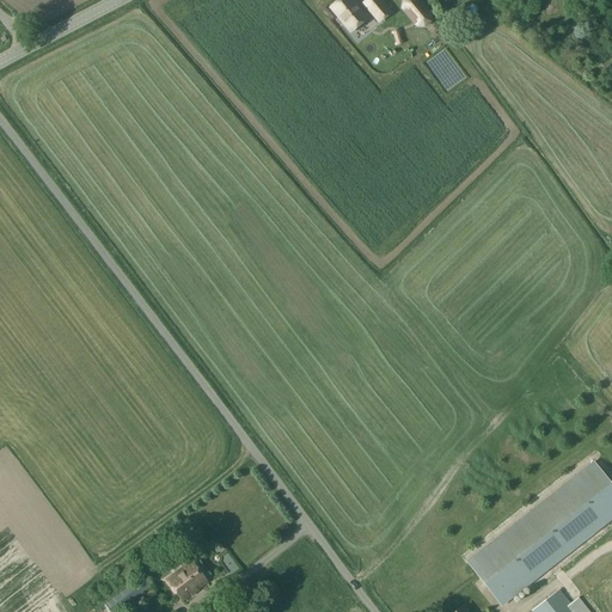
[(350,0),(340,0),(331,7),(350,31),(367,18),(350,0)]
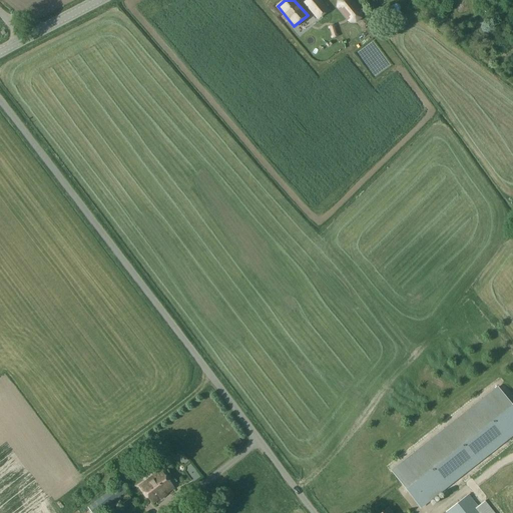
[(327,11),(318,0),(308,0),(305,3),(318,18),(327,11)]
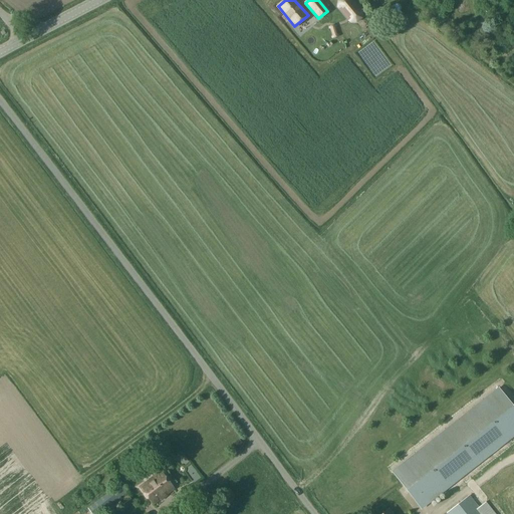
[(338,0),(337,1),(338,5),(338,6),(345,15),(351,21),(356,21),(361,17),(361,12),(351,0),(338,0)]
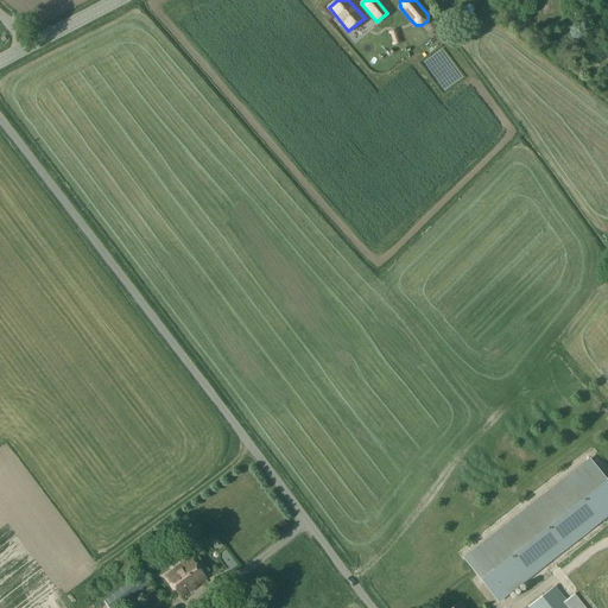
[(586,463),(455,555),(474,582),(483,575),(493,588),(498,591),(504,588),(507,591),(521,582),(530,572),(607,517),(607,493),(603,489),(586,463)]
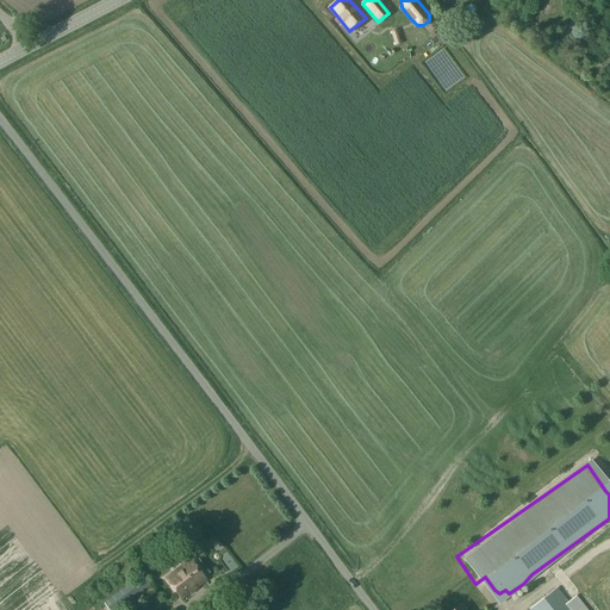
[(191,559),(166,578),(181,599),(206,580),(191,559)]
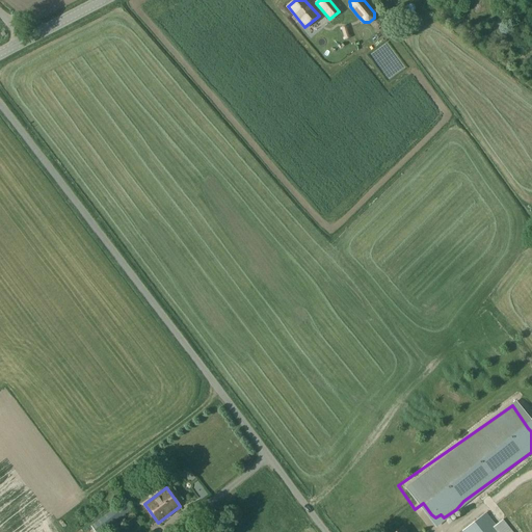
[(127,530),(138,521),(132,512),(121,522),(127,530)]
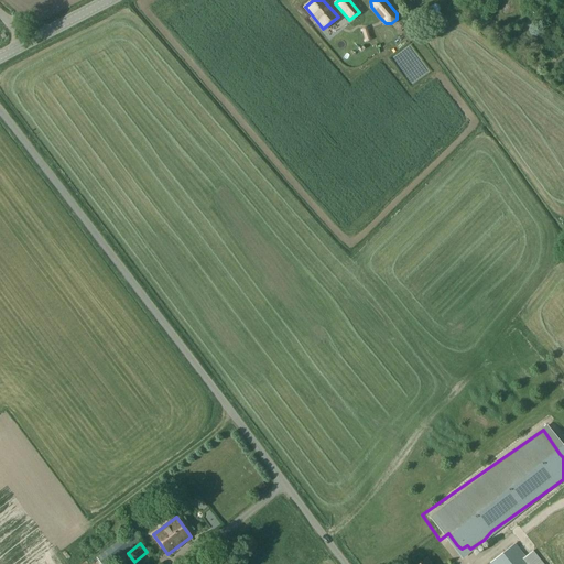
[(516,544),(490,563),(543,563),(533,551),(525,557),(516,544)]
